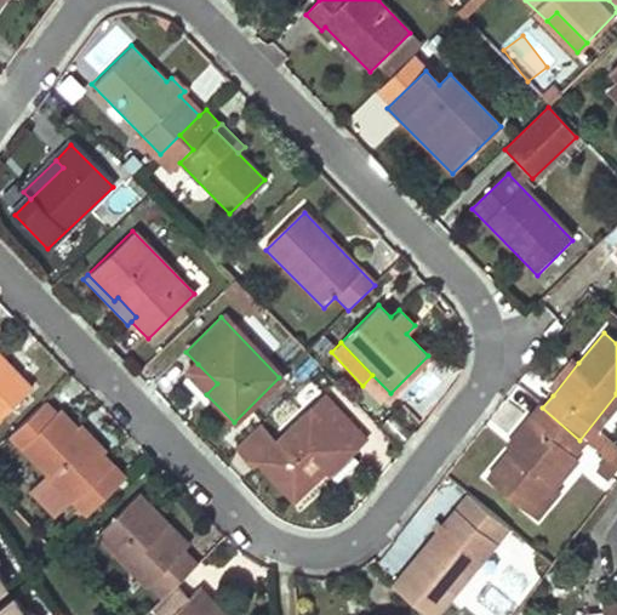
[(0,417),(30,389),(0,357),(0,417)]
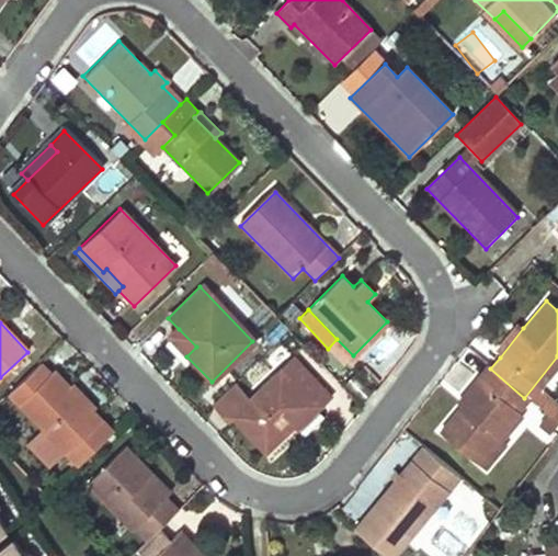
[(500,358),(523,328),(519,324),(494,353),(500,358)]
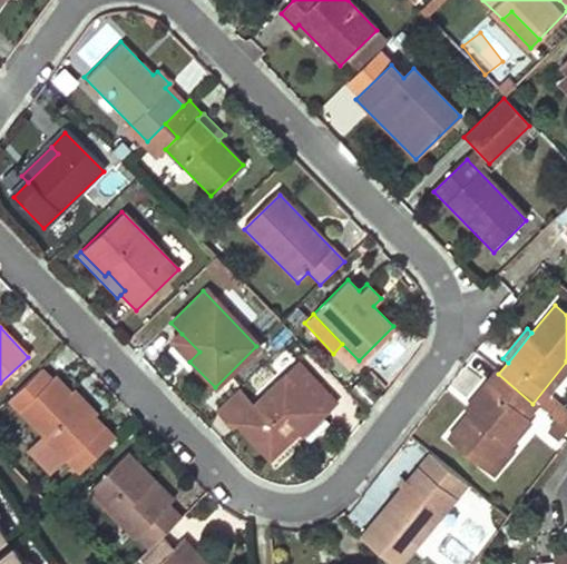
[(199,352),(182,334),(173,343),(189,362),(199,352)]
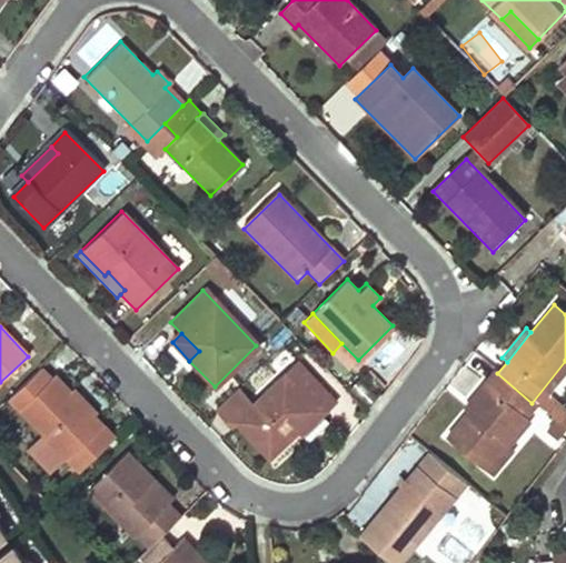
[(565,376),(565,362),(565,361),(532,403),(564,429),(565,425),(565,408),(550,395),(565,376)]
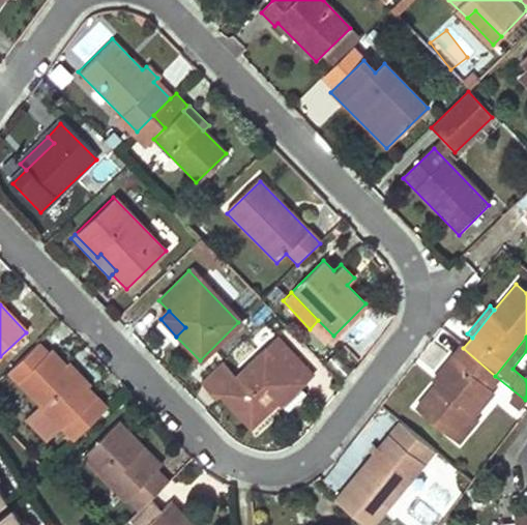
[(312,377),(275,339),(235,378),(221,362),(199,383),(213,399),(218,394),(252,428),(275,405),(272,401),(292,382),(299,389),(312,377)]
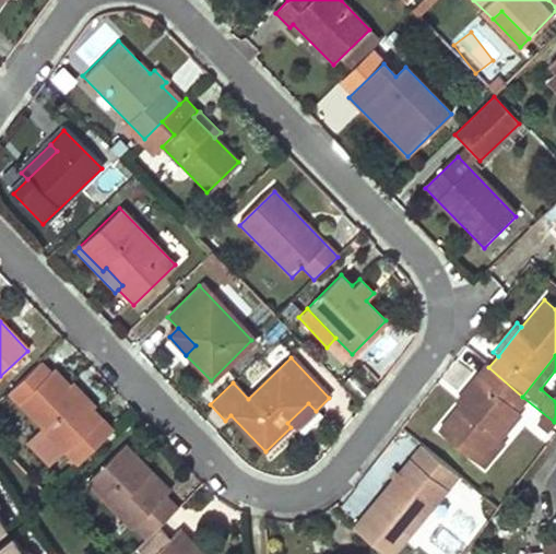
[(511,410),(522,397),(488,367),(483,363),(472,377),(476,381),(456,407),(435,431),(470,461),(491,435),(511,410)]
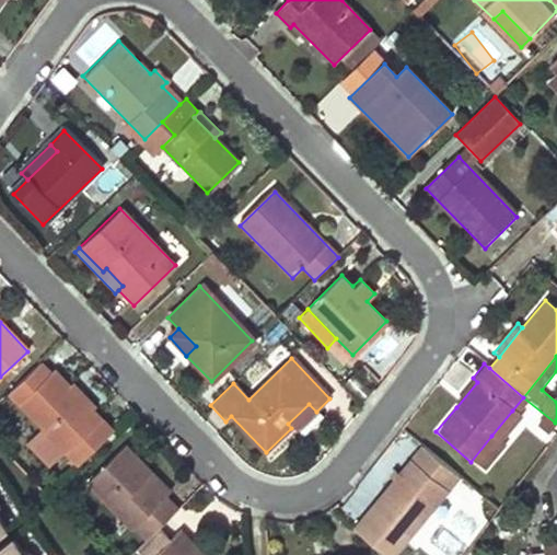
[(69,388),(54,371),(19,404),(78,465),(104,440),(84,419),(92,411),(69,388)]
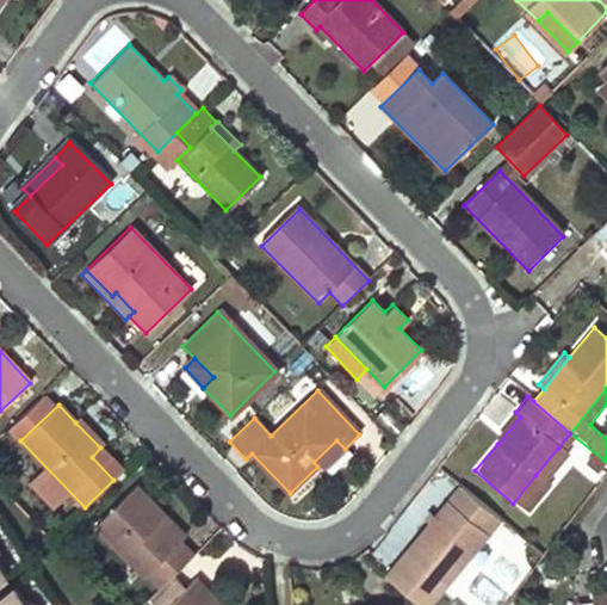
[(520,417),(515,412),(493,439),(497,444),(520,417)]
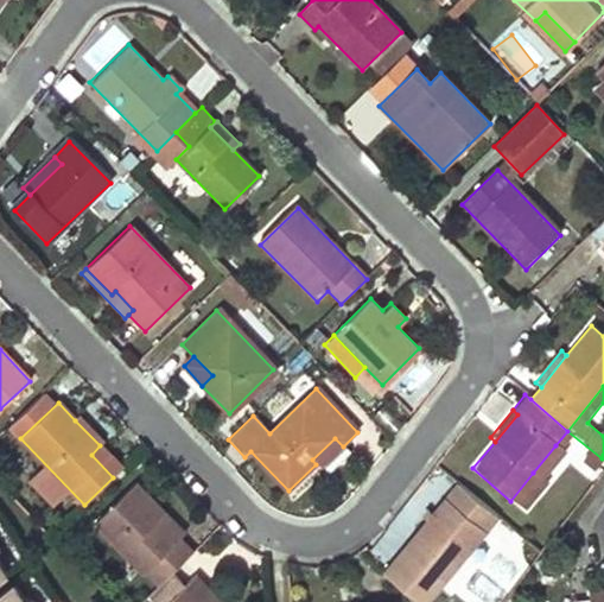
[(81,416),(75,420),(100,445),(105,442),(81,416)]
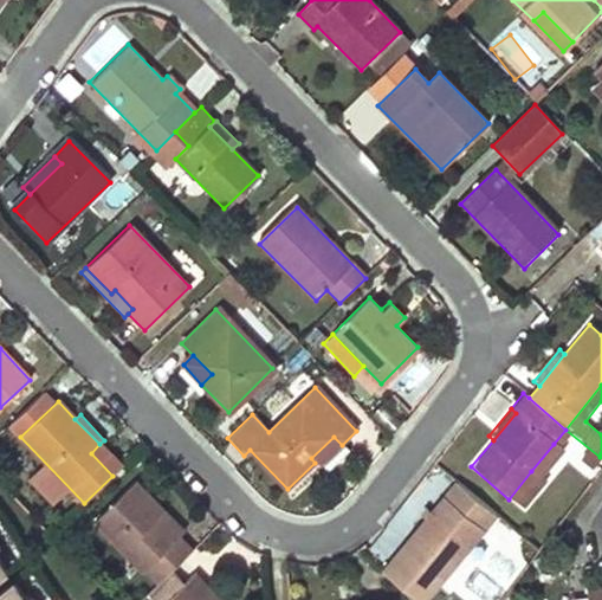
[(342,445),(334,437),(311,458),(319,466),(342,445)]
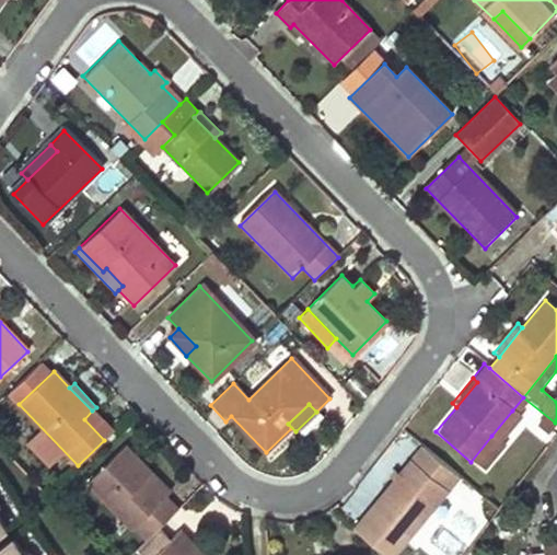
[(512,411),(491,436),(496,440),(517,414),(512,411)]
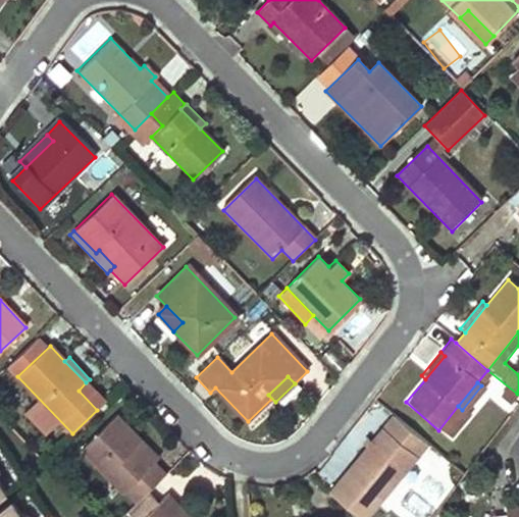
[(458,406),(438,430),(448,437),(467,414),(462,410),(458,406)]
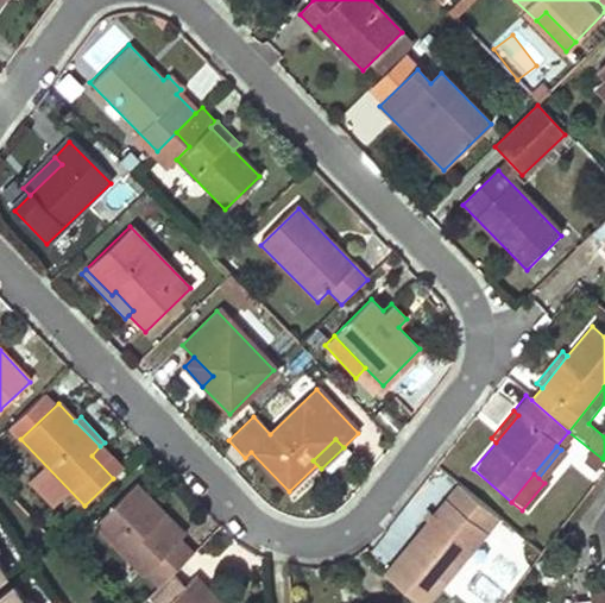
[(495,516),(457,485),(403,551),(441,582),(495,516)]
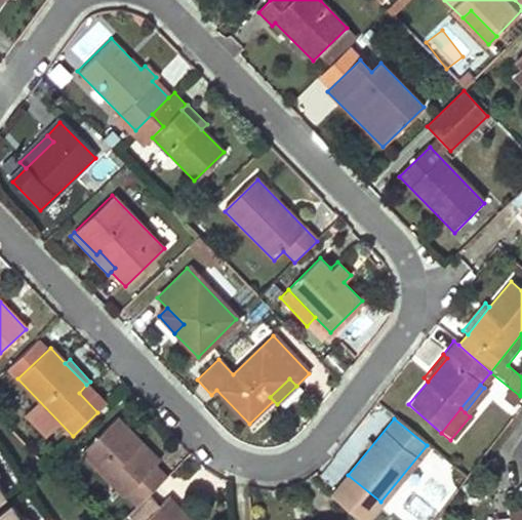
[(118,421),(113,425),(82,454),(123,497),(128,492),(139,505),(165,479),(138,451),(143,446),(118,421)]
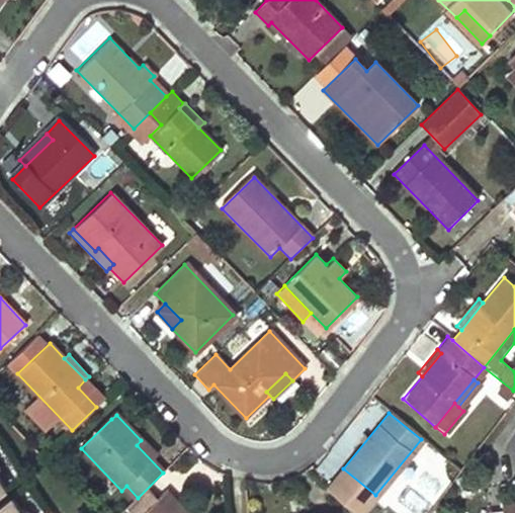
[(324,460),(318,478),(332,483),(338,465),(324,460)]
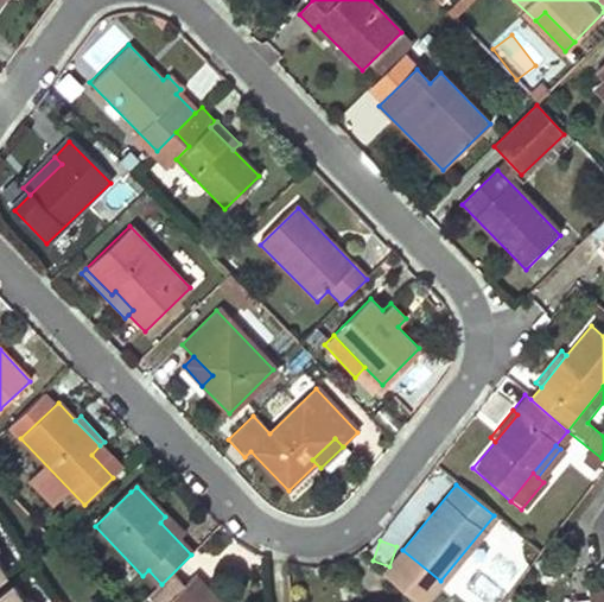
[(440,581),(402,550),(382,575),(413,601),(423,601),(440,581)]
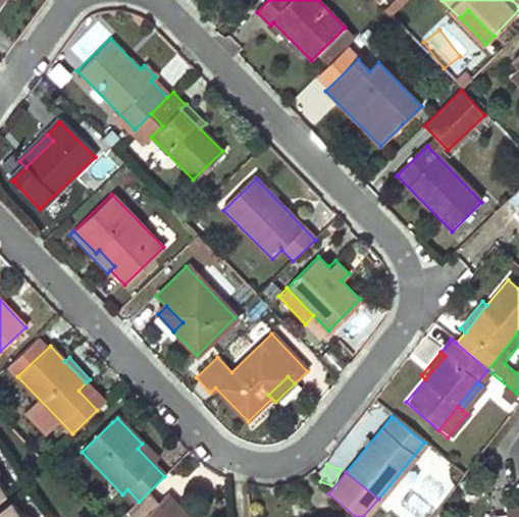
[(0,499),(3,497),(0,493),(0,516),(15,516),(9,508),(0,514),(0,499)]
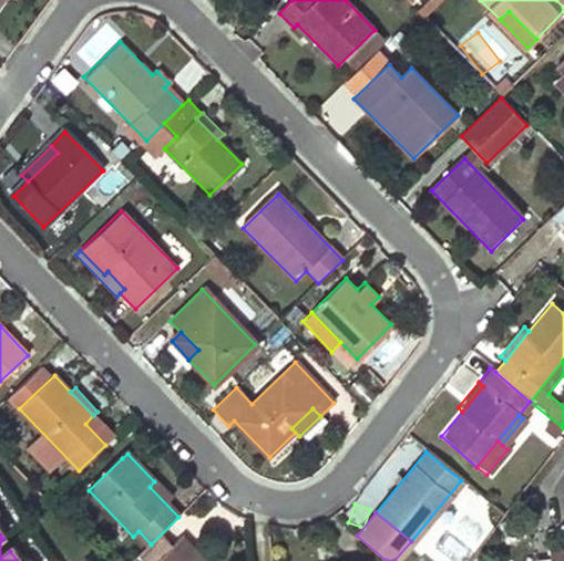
[(197,551),(183,537),(157,560),(196,560),(192,556),(197,551)]
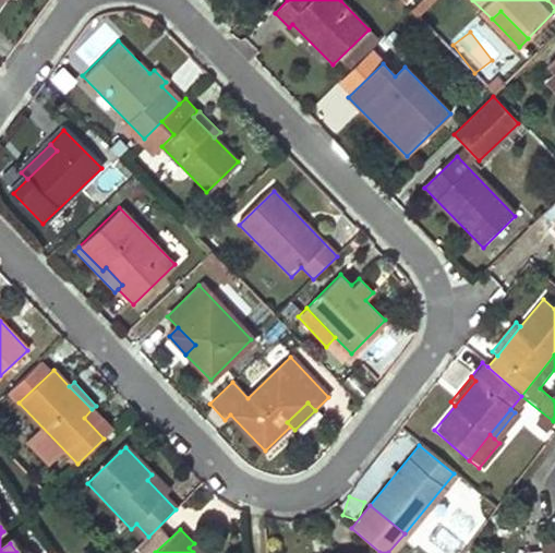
[(203,552),(194,543),(189,548),(193,552),(203,552)]
